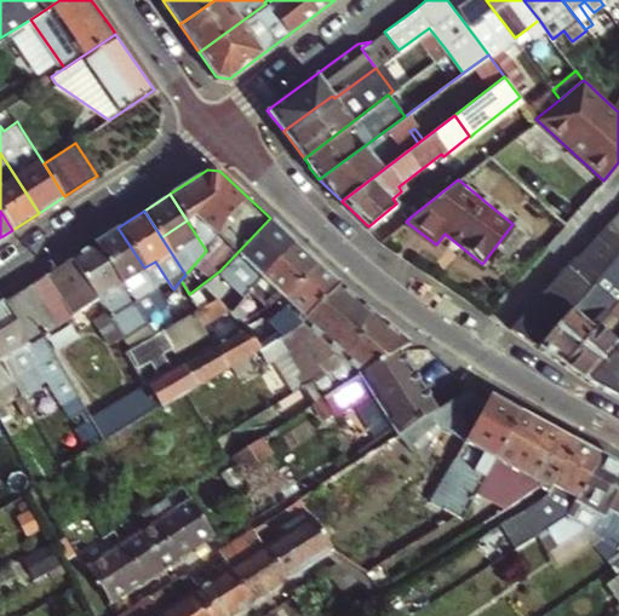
[(262,276),(294,240),(288,235),(270,218),(219,271),(233,285),(219,300),(228,308),(230,310),(235,305),(262,276)]
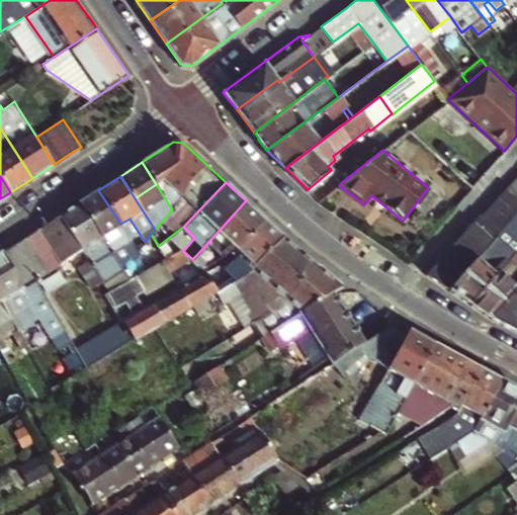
[(426,273),(449,289),(512,219),(516,212),(516,190),(507,183),(481,213),(480,212),(426,273)]
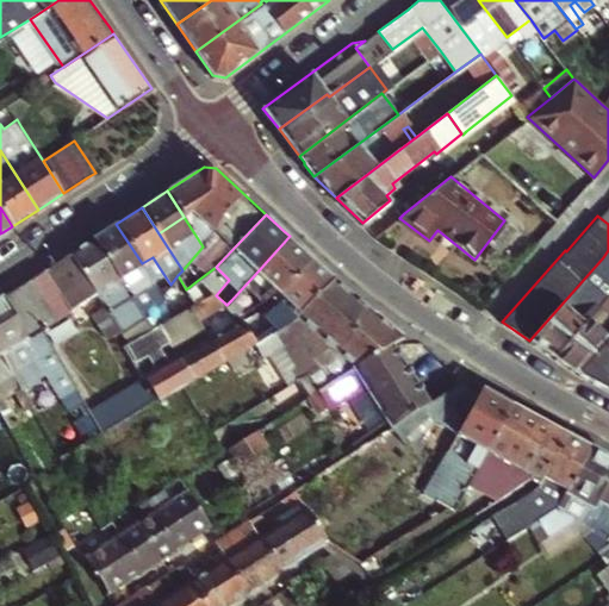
[(154,282),(142,263),(116,224),(93,238),(131,297),(154,282)]
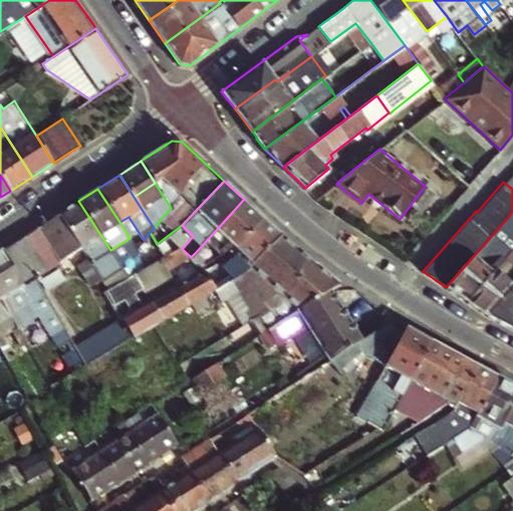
[(253,208),(244,199),(217,229),(232,244),(261,215),(253,208)]
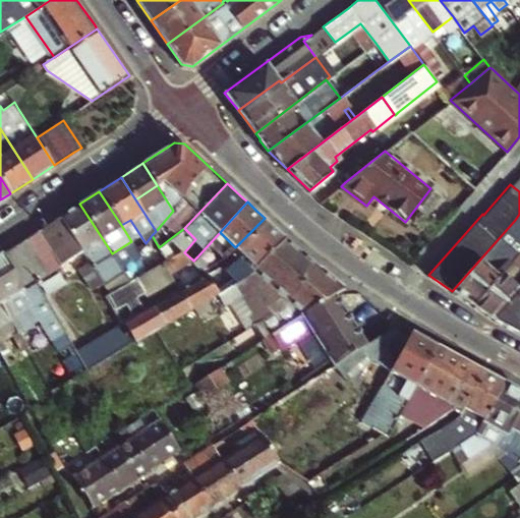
[(38,231),(60,265),(81,250),(104,286),(124,273),(112,253),(79,204),(38,231)]
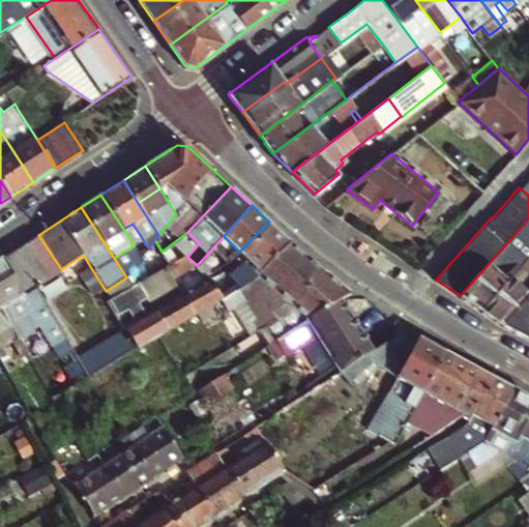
[(271,224),(269,222),(239,252),(241,254),(243,255),(272,226),(271,224)]
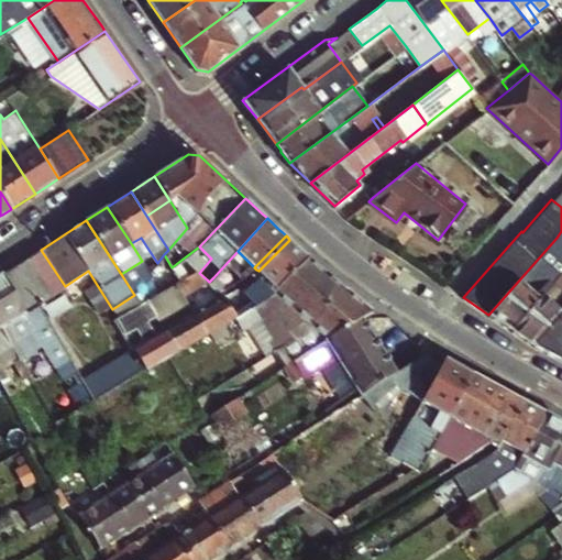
[(561,242),(557,238),(488,315),(511,330),(561,273),(561,242)]
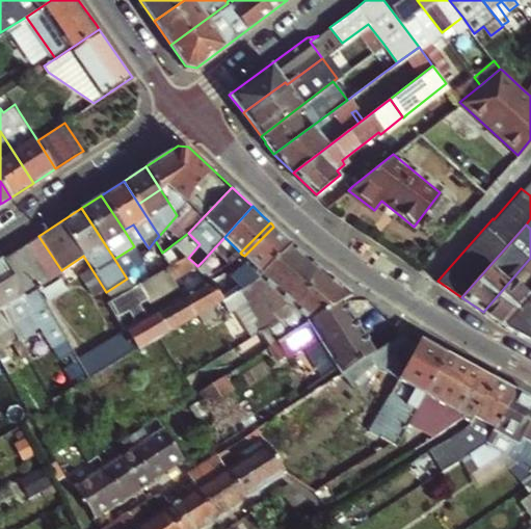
[(273,227),(244,256),(249,261),(223,285),(216,275),(210,279),(221,299),(247,284),(260,276),(292,243),(273,227)]
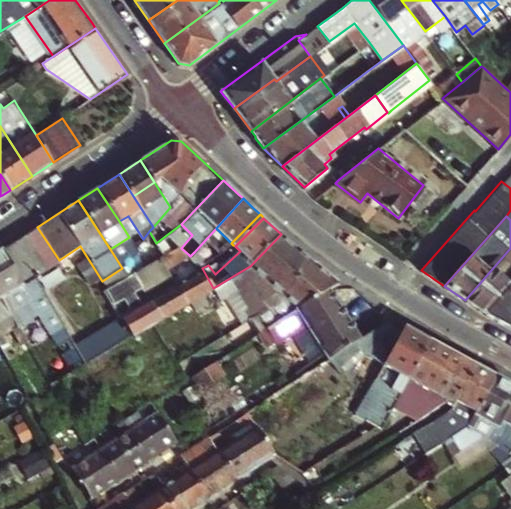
[(24,235),(46,268),(59,260),(37,227),(24,235)]
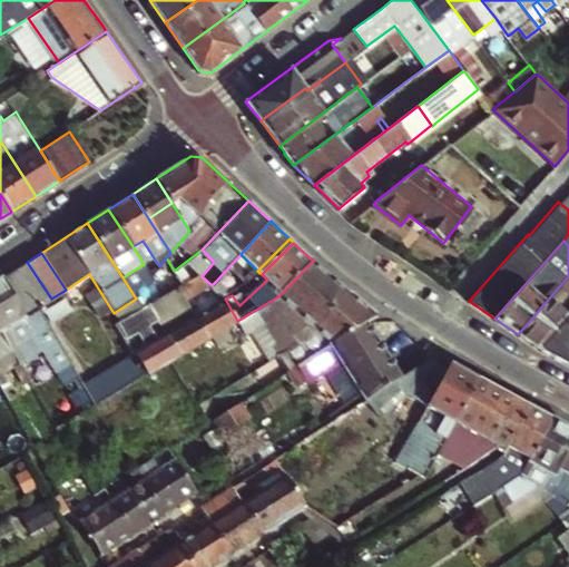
[(155,293),(158,297),(178,285),(182,283),(174,271),(166,257),(159,266),(151,275),(160,290),(155,293)]
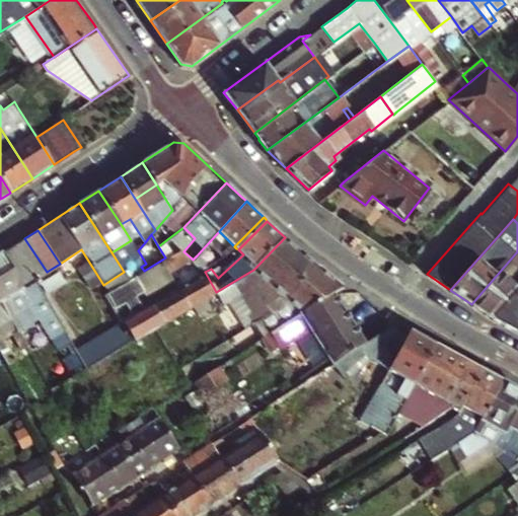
[(317,264),(285,237),(253,270),(241,277),(216,292),(204,299),(190,307),(162,323),(158,326),(167,341),(234,297),(251,322),(269,311),(266,305),(281,295),(287,299),(317,264)]
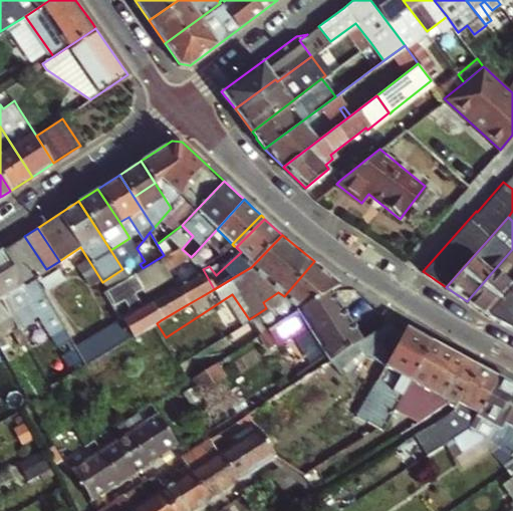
[(13,243),(34,277),(46,269),(24,236),(13,243)]
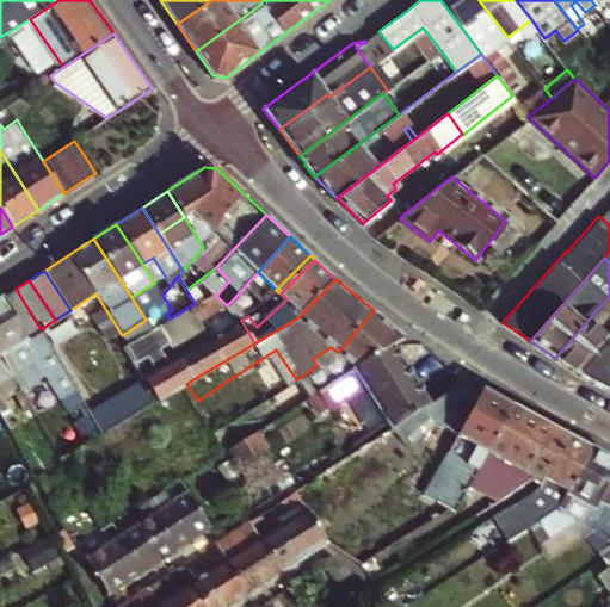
[(186,290),(195,303),(207,297),(197,282),(186,290)]
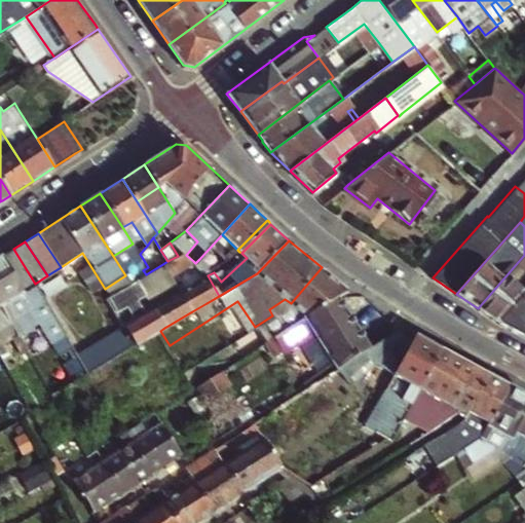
[(23,292),(35,284),(13,249),(3,255),(23,292)]
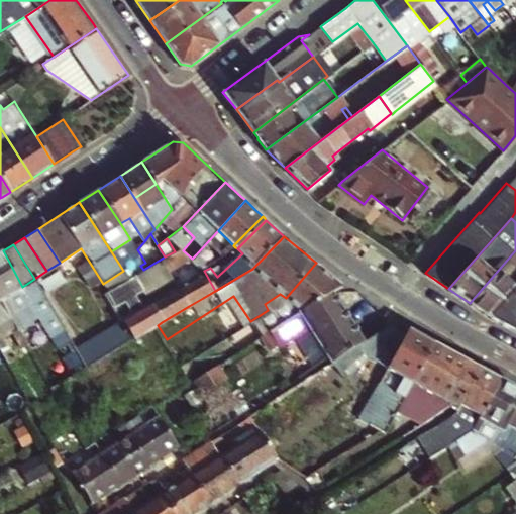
[(181,247),(175,251),(165,257),(162,259),(168,270),(190,257),(183,250),(181,247)]
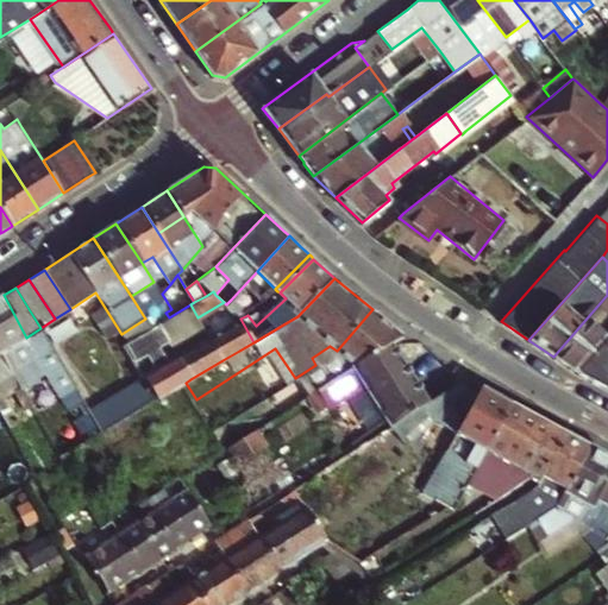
[(607,295),(553,357),(578,373),(607,339),(607,295)]
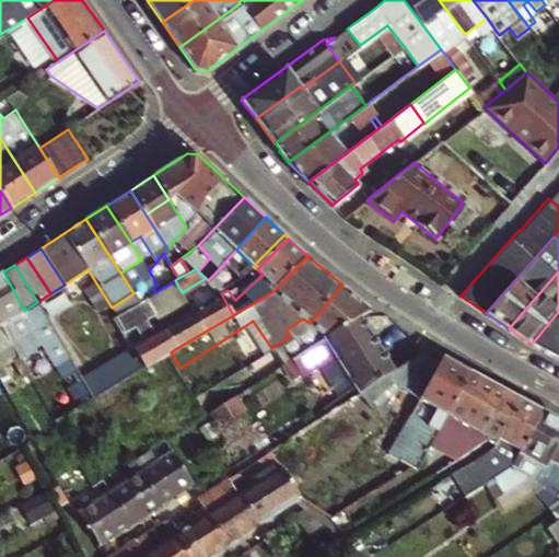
[(223,287),(212,276),(208,280),(218,290),(223,287)]
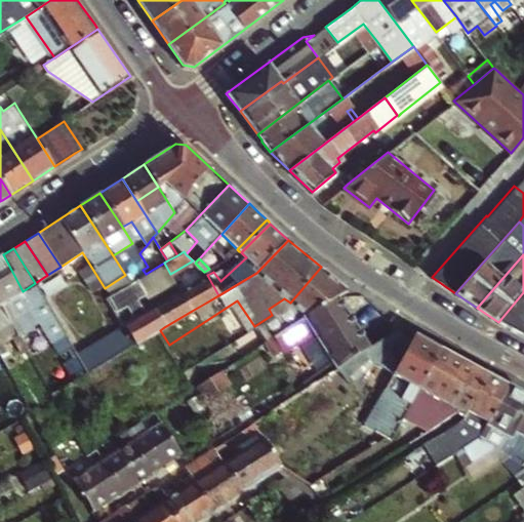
[(170,274),(164,263),(146,274),(136,279),(144,290),(170,274)]
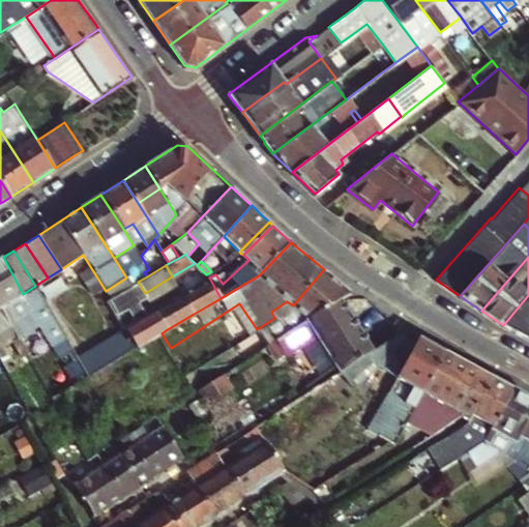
[(271,333),(275,340),(311,317),(340,298),(351,291),(324,269),(293,305),(287,301),(271,312),(274,318),(257,329),(263,339),(271,333)]
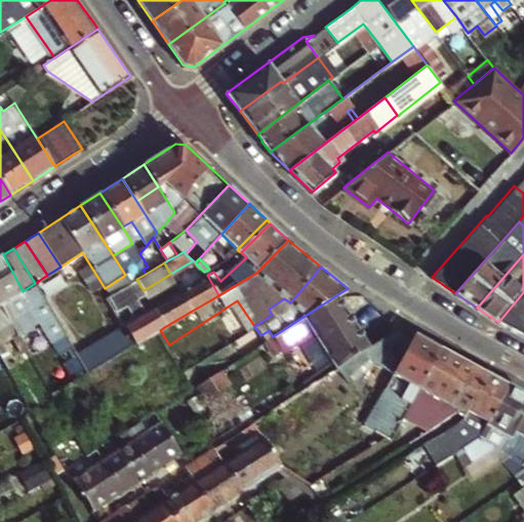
[(206,303),(218,295),(207,275),(180,291),(192,311),(206,303)]
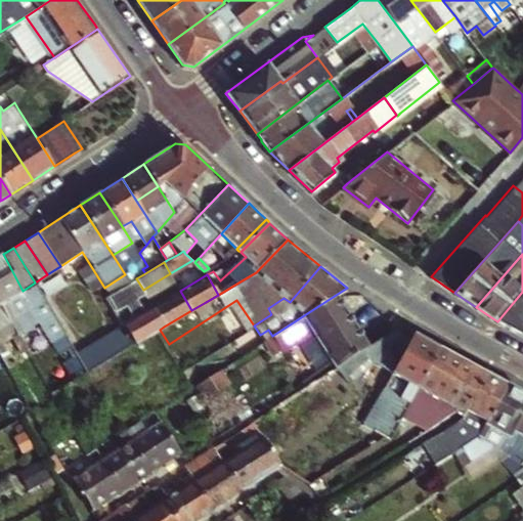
[(143,290),(136,278),(130,283),(106,296),(116,311),(124,306),(122,302),(143,290)]
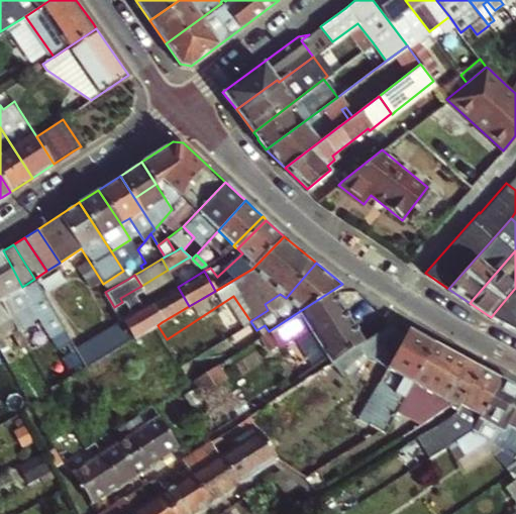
[(85,368),(74,347),(63,327),(34,279),(22,287),(38,315),(45,326),(56,344),(73,376),(77,373),(85,368)]
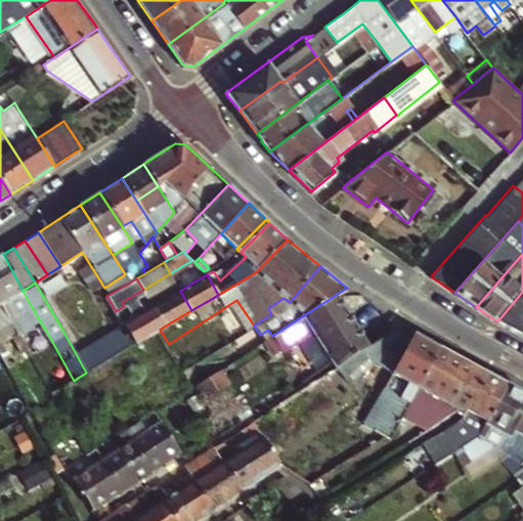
[(180,291),(153,307),(164,327),(191,310),(180,291)]
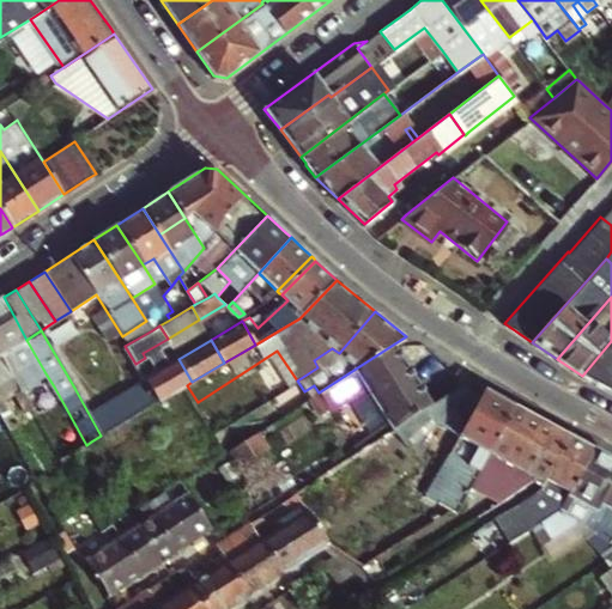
[(611,341),(582,376),(611,390),(611,341)]
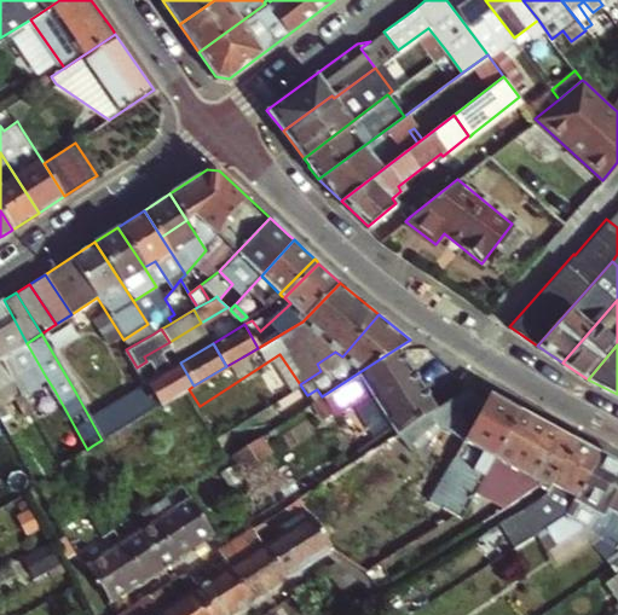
[(322,396),(312,402),(323,418),(368,389),(392,427),(431,400),(397,348),(363,370),(322,396)]
